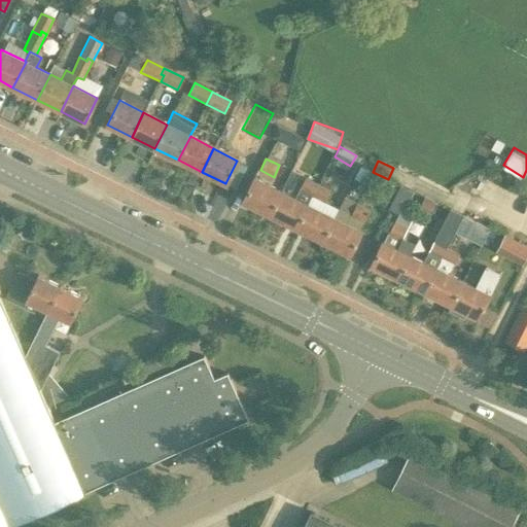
[(242,202),(270,215),(282,190),(254,177),(242,202)]
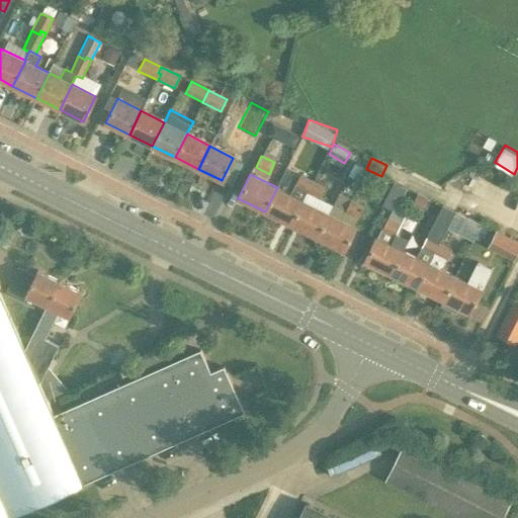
[(306,192),(307,193),(313,181),(299,174),(293,186),(306,192)]
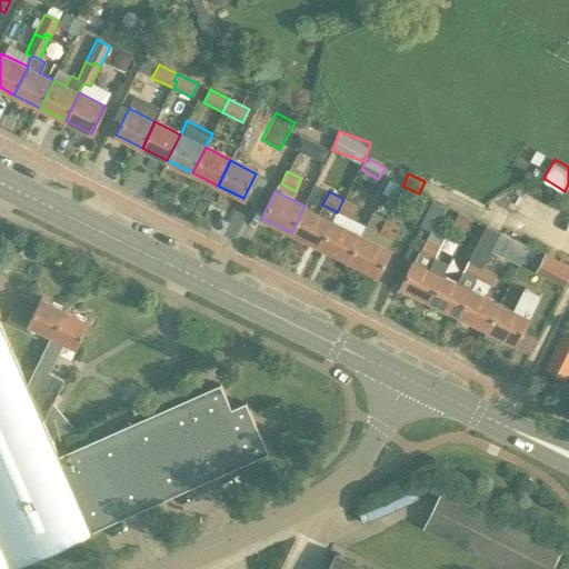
[(350,218),(357,206),(343,199),(337,212),(350,218)]
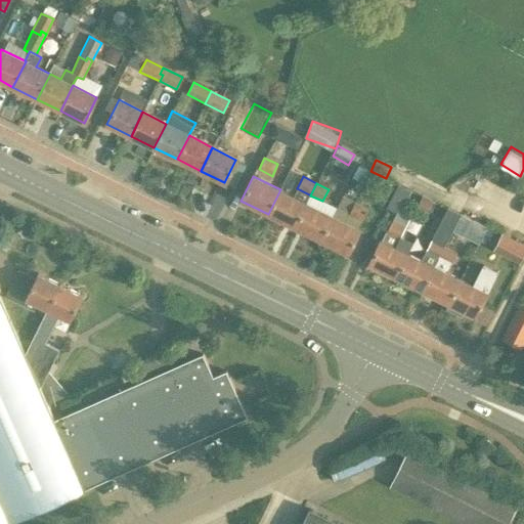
[(306,202),(309,194),(297,188),(294,197),(280,189),(268,214),(295,227),(306,203),(306,202)]
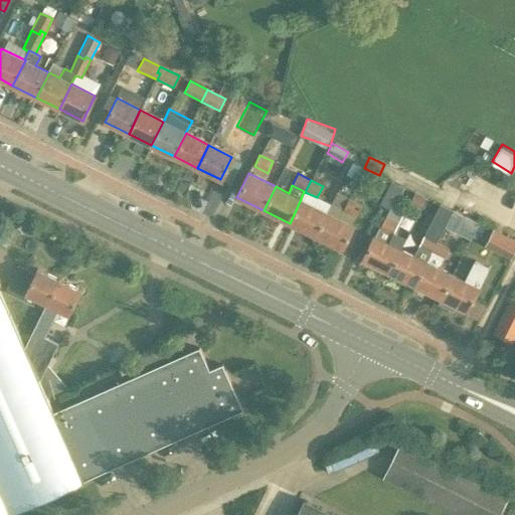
[(388,185),(380,203),(393,209),(401,191),(388,185)]
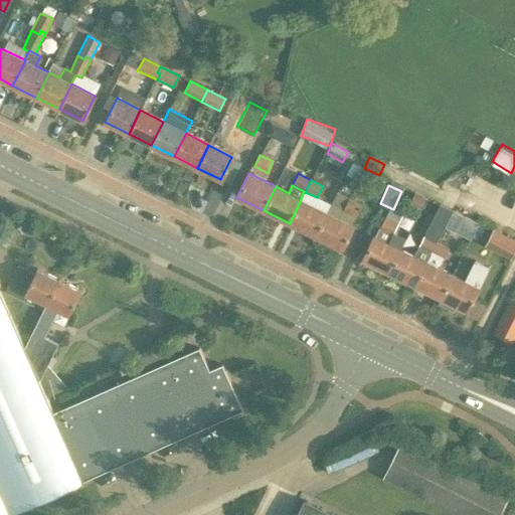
[(290,223),(315,235),(327,212),(301,199),(290,223)]
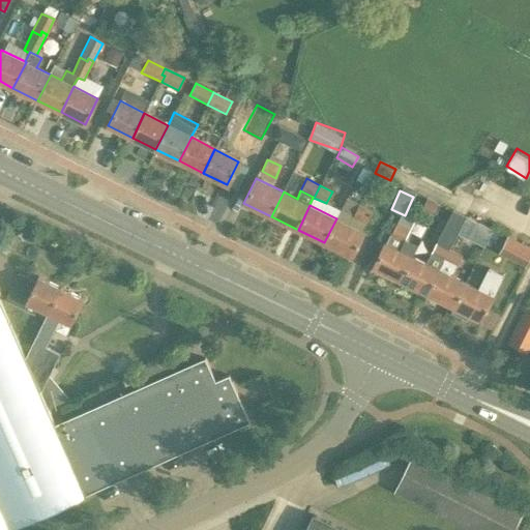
[(365,224),(372,210),(358,205),(353,217),(365,224)]
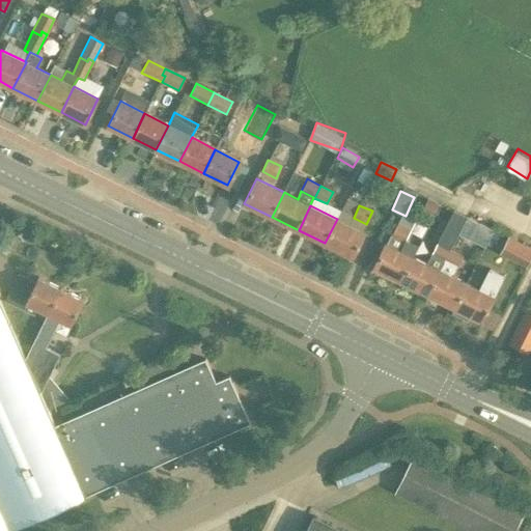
[(401,215),(397,224),(411,230),(415,222),(401,215)]
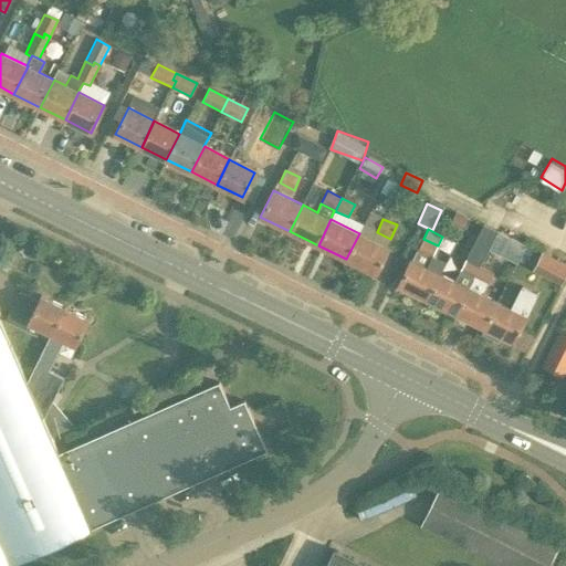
[(375,273),(388,248),(359,233),(346,259),(375,273)]
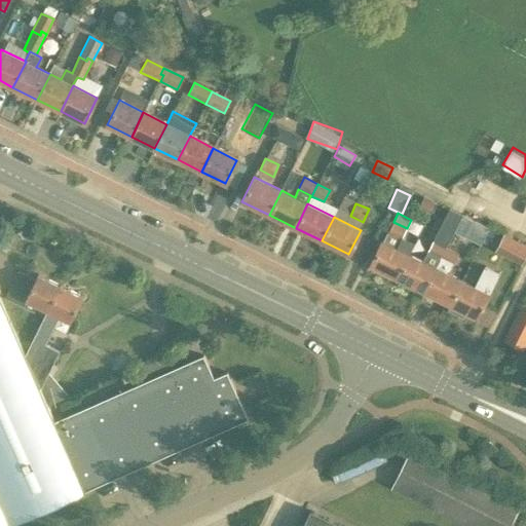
[(407,228),(393,222),(387,234),(401,239),(407,228)]
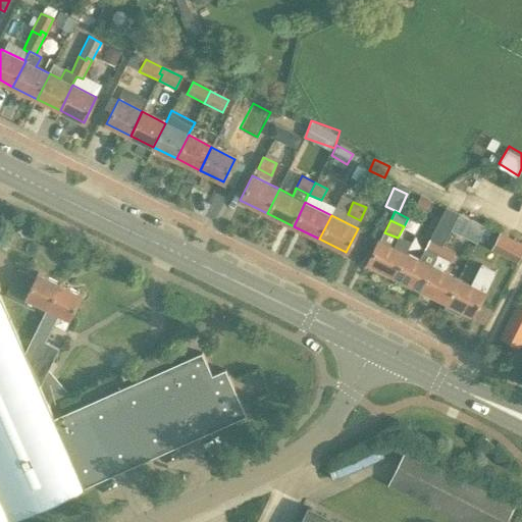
[(406,252),(394,275),(420,289),(441,246),(448,232),(435,227),(429,240),(419,259),(406,252)]
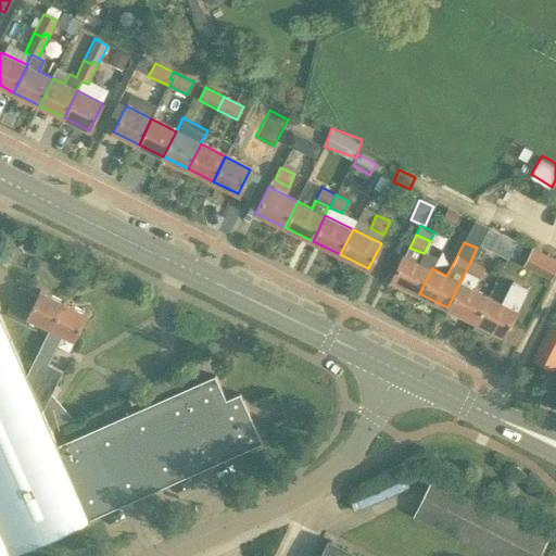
[(420,262),(424,253),(409,248),(405,255),(403,254),(391,279),(419,293),(432,268),(420,262)]
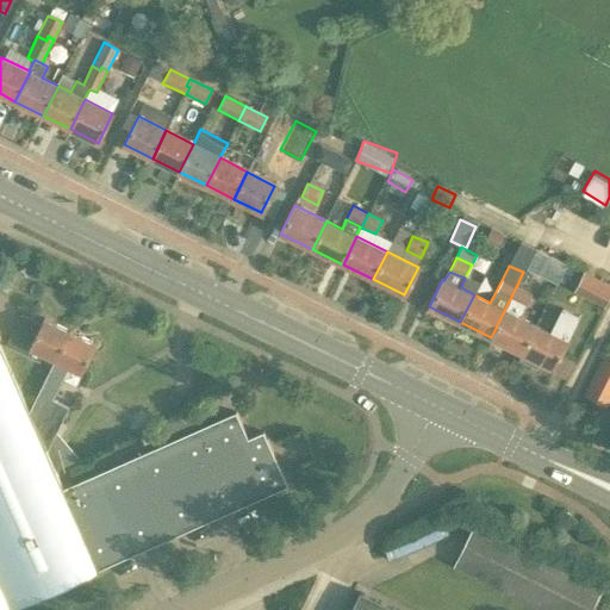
[(586,297),(603,305),(609,291),(609,287),(595,280),(586,297)]
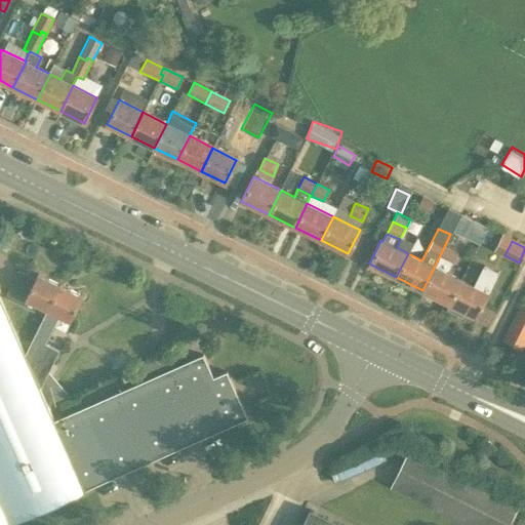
[(422,290),(448,304),(460,279),(448,273),(450,266),(457,253),(444,247),(422,290)]
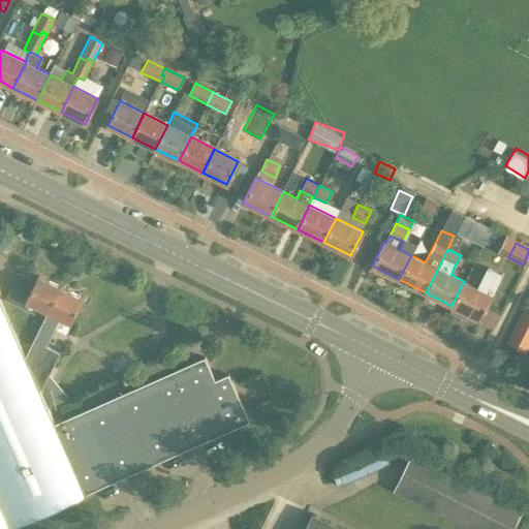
[(487,268),(480,280),(495,287),(501,275),(487,268)]
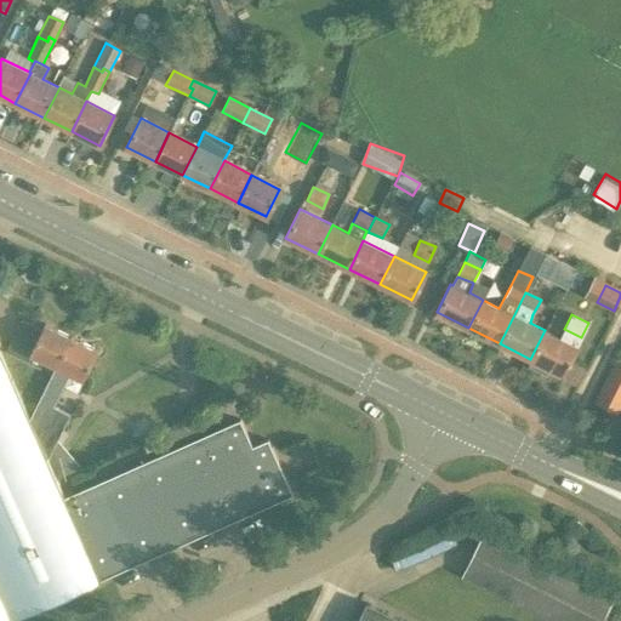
[(43,362),(56,368),(70,339),(43,324),(32,348),(11,337),(5,352),(39,369),(43,362)]
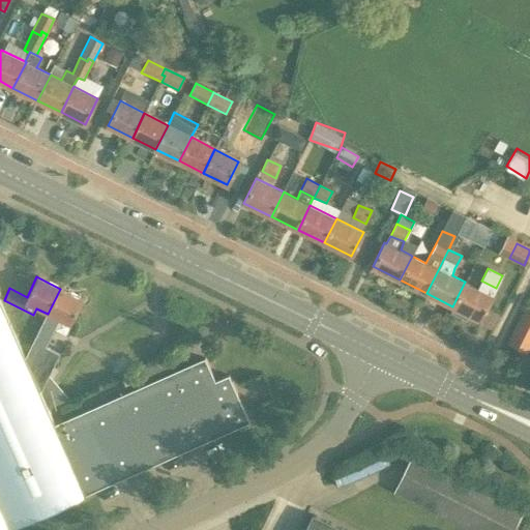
[(496,288),(481,281),(477,288),(465,282),(452,306),(453,306),(451,313),(465,320),(468,314),(480,320),(492,295),(496,288)]
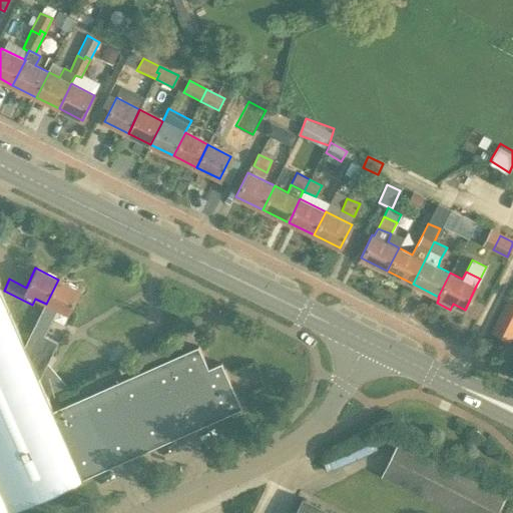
[(39,380),(47,364),(57,344),(43,337),(57,310),(67,315),(80,290),(58,280),(46,304),(23,349),(37,381),(39,380)]
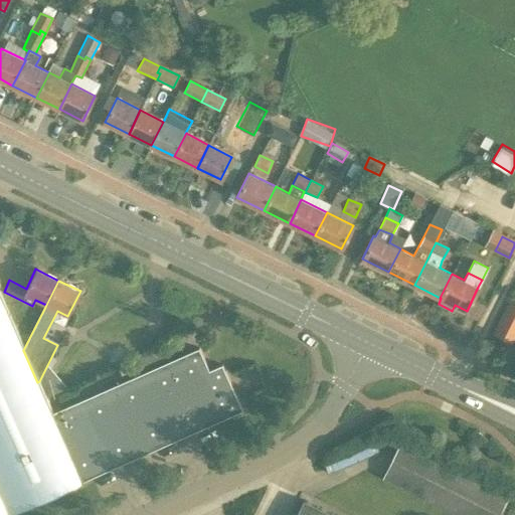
[(39,389),(37,382),(23,350),(0,296),(0,514),(7,514),(9,514),(81,484),(81,483),(241,411),(221,366),(206,373),(197,350),(50,415),(44,399),(39,389)]
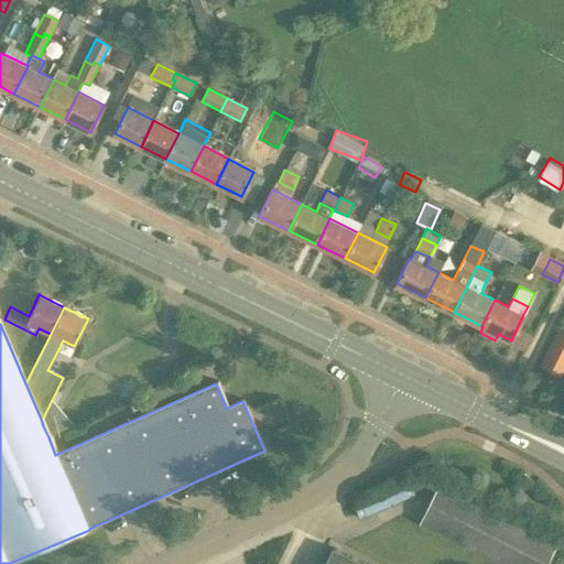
[(563,329),(560,327),(550,347),(563,354),(563,329)]
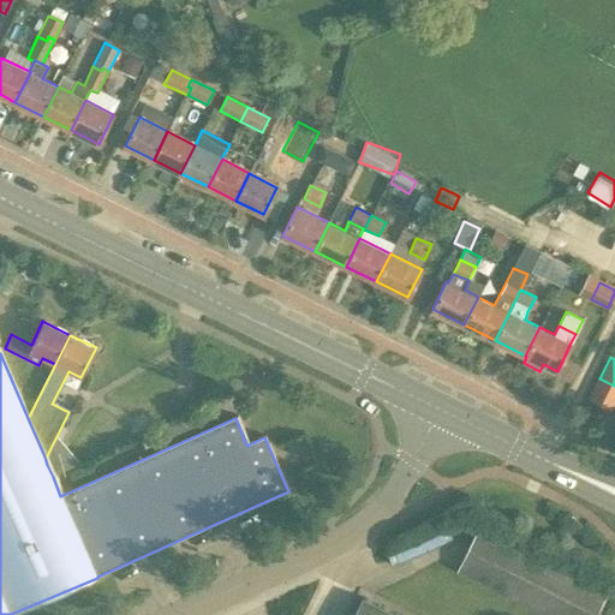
[(580,531),(584,526),(577,521),(574,525),(580,531)]
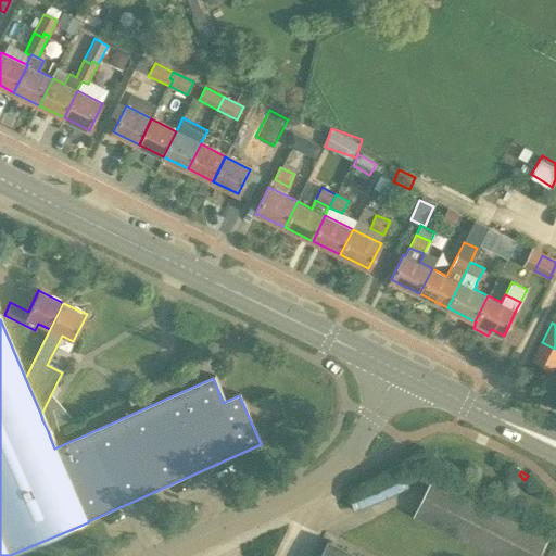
[(493,555),(539,555),(550,535),(433,477),(413,516),(493,555)]
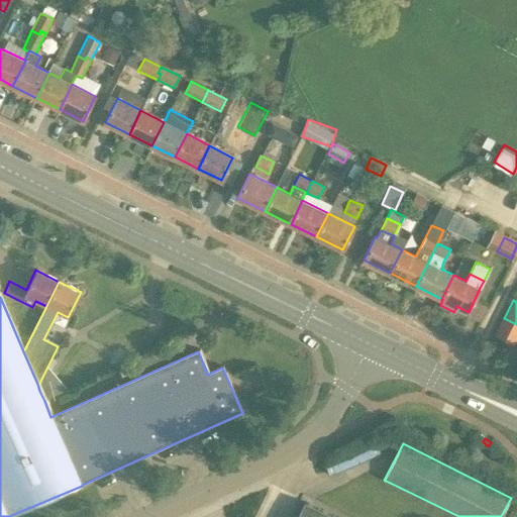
[(334,516),(304,502),(297,516),(334,516)]
